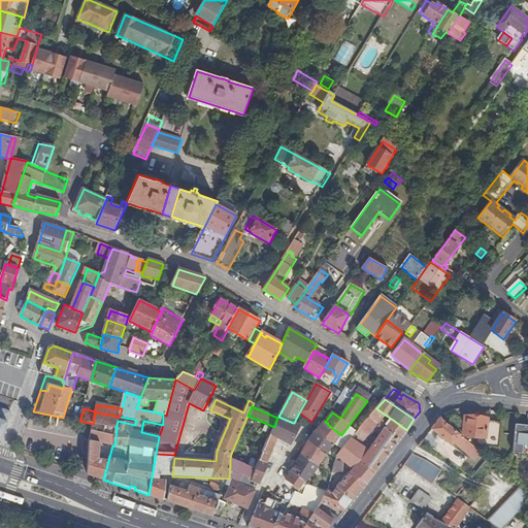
[(0,437),(2,436),(4,433),(11,413),(2,408),(0,415),(0,437)]
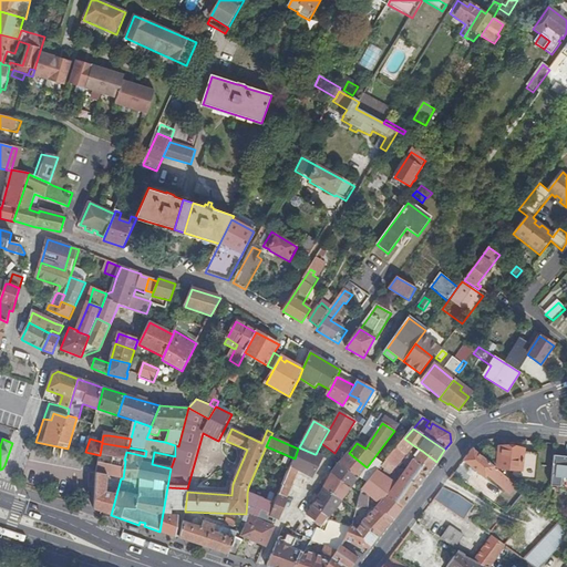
[(405,456),(408,459),(410,455),(408,453),(413,445),(404,439),(398,447),(406,455),(405,456)]
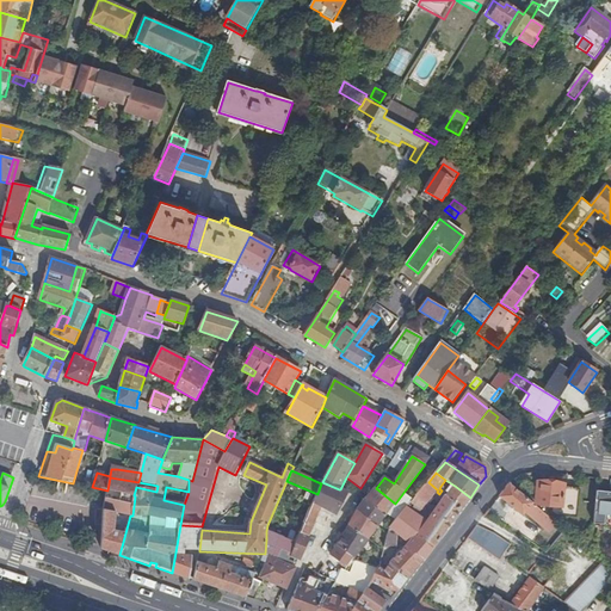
[(110,477),(107,491),(109,491),(104,511),(102,549),(119,555),(130,516),(133,516),(135,497),(134,495),(136,487),(139,482),(110,477)]
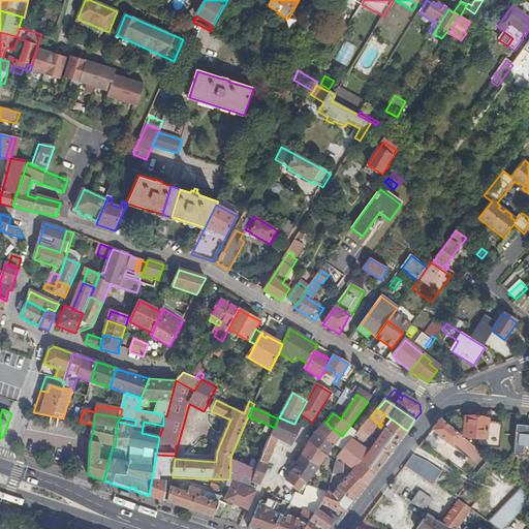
[(478,439),(478,444),(499,447),(502,424),(489,423),(490,418),(465,415),(463,436),(478,439)]
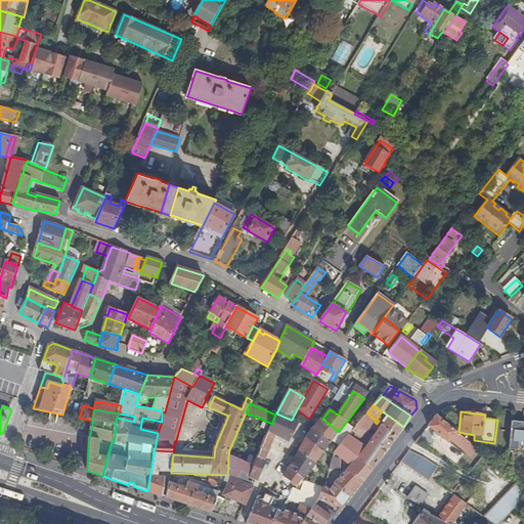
[(276,435),(288,441),(298,423),(292,420),(291,420),(276,413),(275,415),(272,424),(269,431),(276,435)]
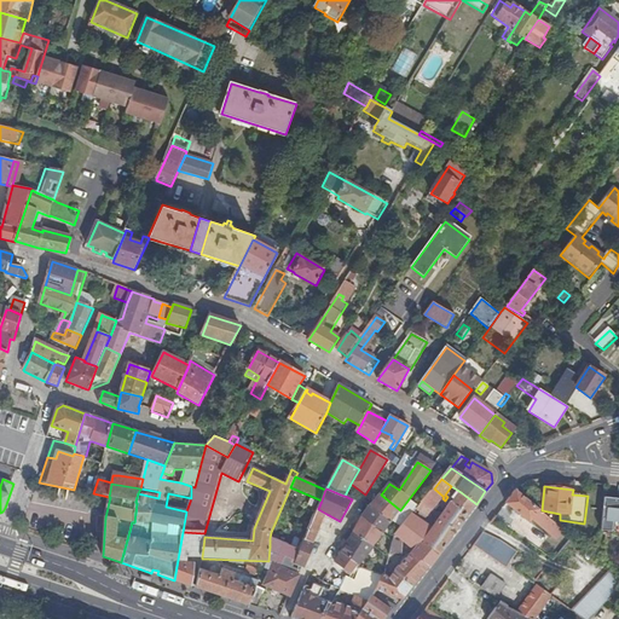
[(411,516),(415,519),(420,513),(428,518),(429,515),(432,516),(437,510),(434,509),(443,498),(444,497),(434,489),(411,516)]
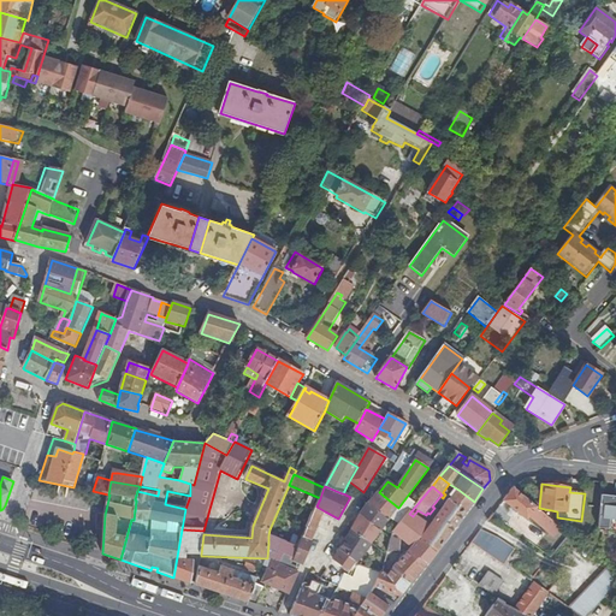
[(562,529),(514,486),(503,501),(527,520),(531,516),(550,533),(554,529),(558,533),(562,529)]
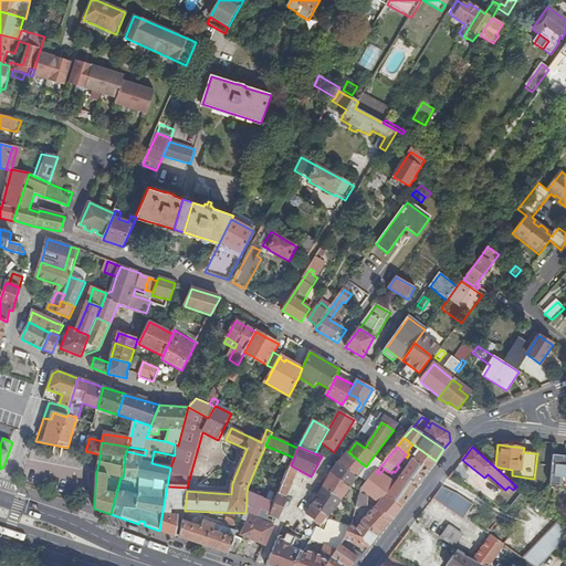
[(412,461),(427,472),(436,461),(421,450),(412,461)]
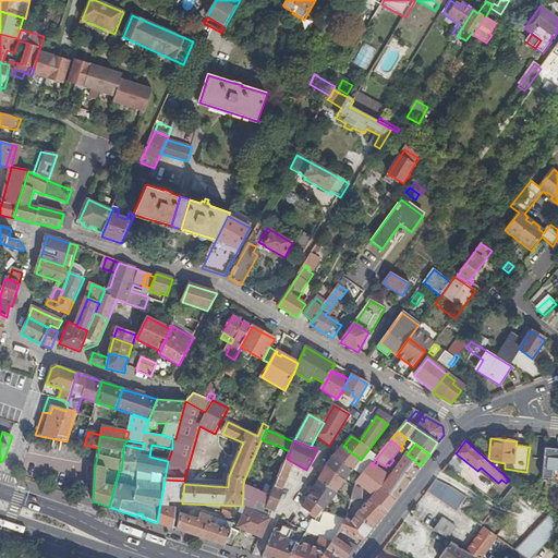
[(335,457),(353,471),(361,460),(343,446),(335,457)]
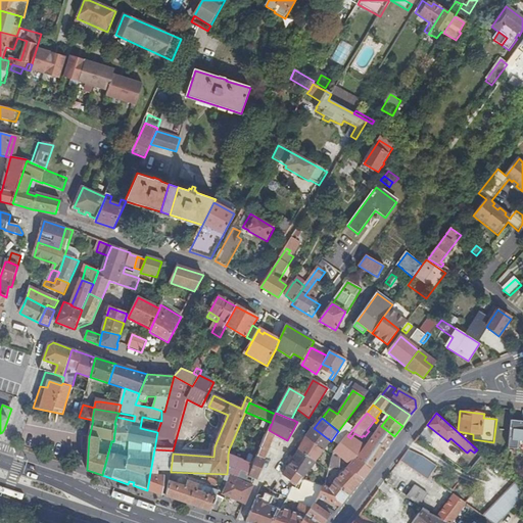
[(522,422),(511,420),(508,448),(514,449),(513,453),(522,454),(522,422)]
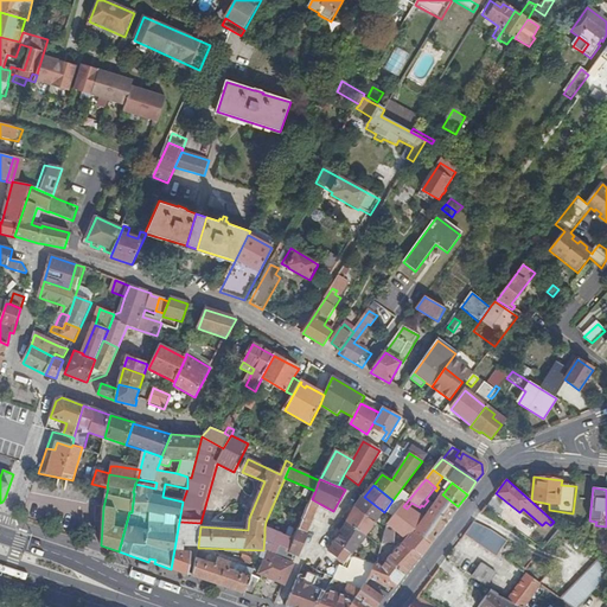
[(406,542),(422,555),(458,508),(458,506),(442,494),(422,522),(416,513),(414,512),(413,512),(398,534),(407,541),(406,542)]
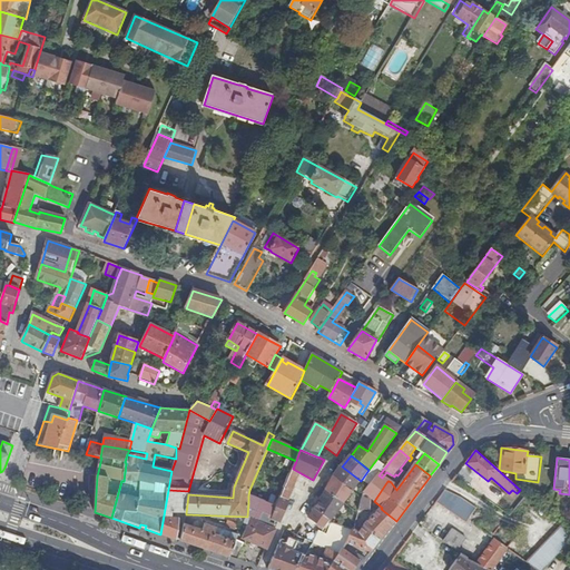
[(334,478),(353,492),(361,481),(342,467),(334,478)]
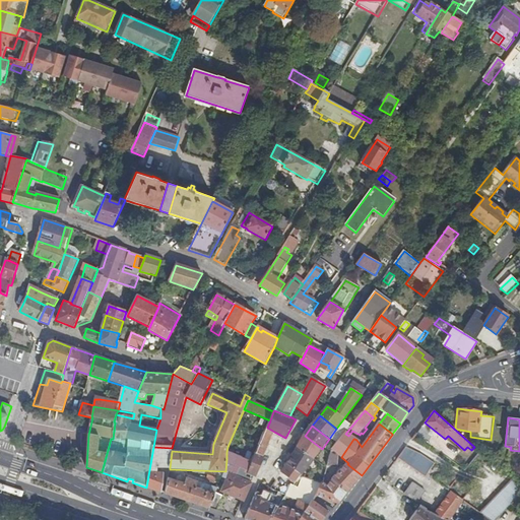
[(267,428),(252,462),(248,474),(252,475),(256,476),(274,432),(267,428)]
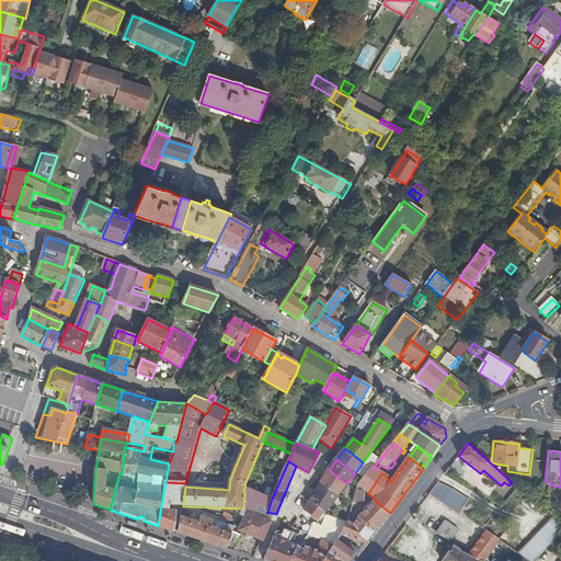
[(365,490),(368,493),(381,473),(376,470),(373,468),(363,479),(358,484),(354,502),(359,503),(364,504),(365,490)]
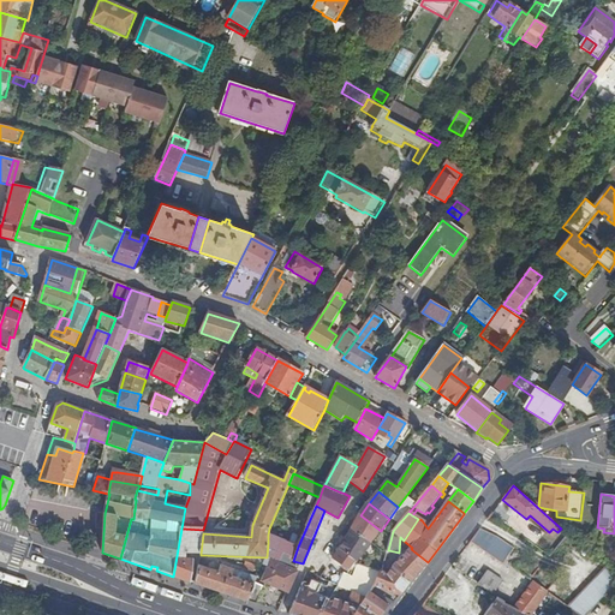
[(351,529),(371,543),(381,531),(360,515),(351,529)]
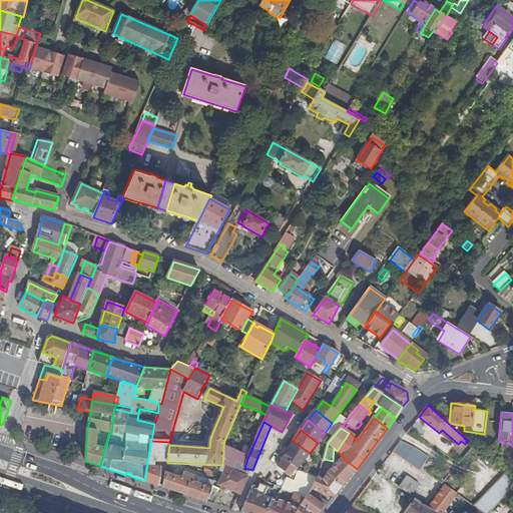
[(286,456),(284,458),(299,469),(310,453),(293,441),(291,439),(282,453),(286,456)]
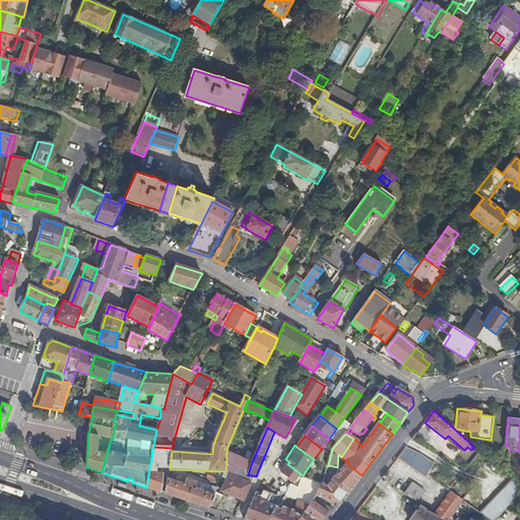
[(153,447),(146,488),(161,494),(164,474),(166,474),(166,473),(154,473),(154,467),(170,468),(172,451),(172,448),(153,447)]
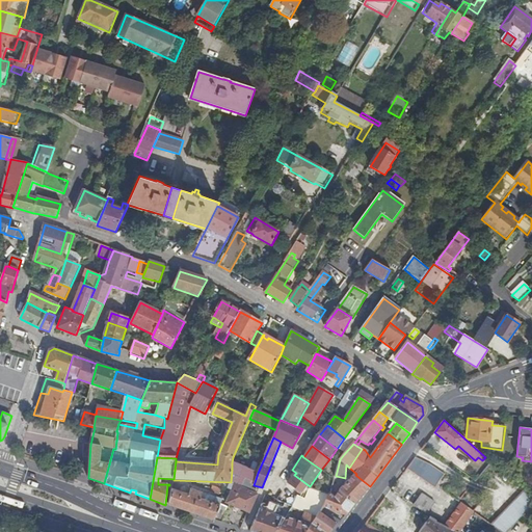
[(231,482),(228,489),(232,491),(227,504),(249,514),(259,495),(257,495),(258,486),(254,485),(258,473),(232,462),(232,470),(231,482)]
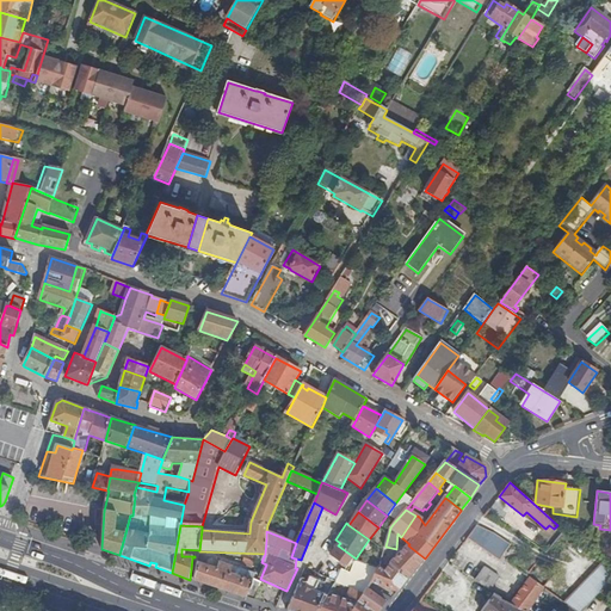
[(332,556),(349,566),(353,561),(356,559),(338,545),(332,556)]
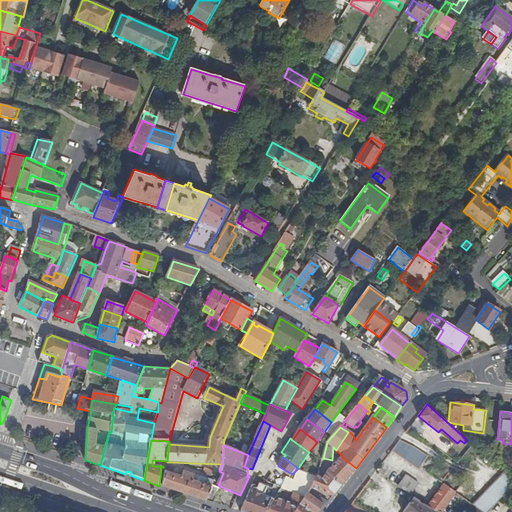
[(318,478),(311,489),(333,497),(356,468),(342,457),(327,473),(324,478),(322,480),(318,477),(318,478)]
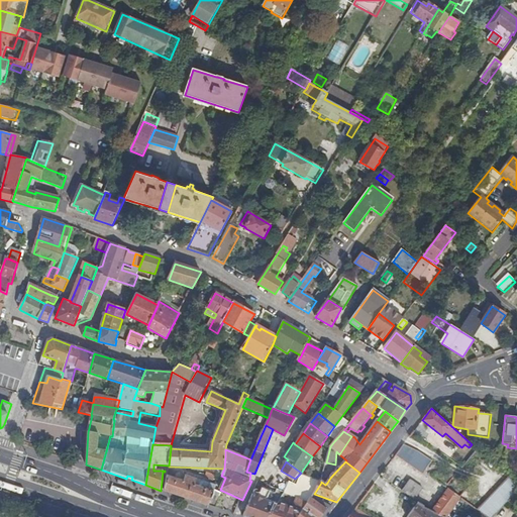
[(168,477),(165,492),(208,506),(214,491),(216,487),(179,475),(176,476),(175,479),(168,477)]
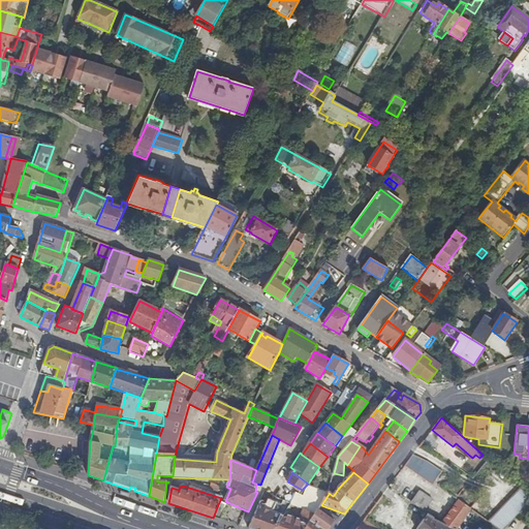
[(299,497),(292,506),(301,509),(315,515),(318,510),(320,507),(321,505),(329,494),(306,486),(302,490),(299,497)]
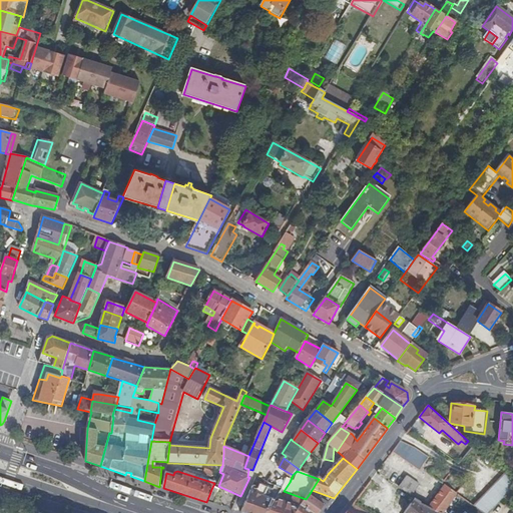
[(512,490),(512,480),(506,474),(473,508),(480,512),(490,512),(504,499),(512,490)]
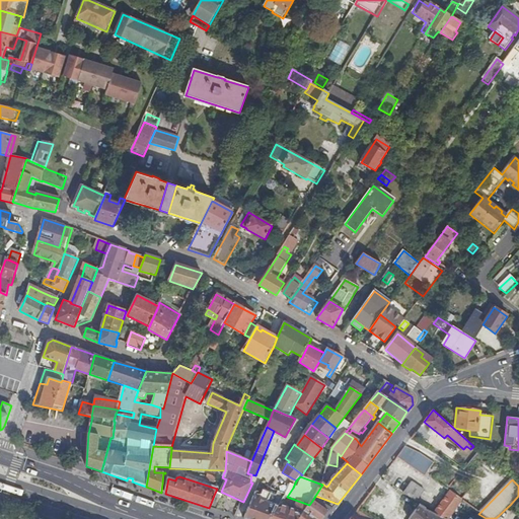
[(425,493),(412,484),(403,495),(417,504),(425,493)]
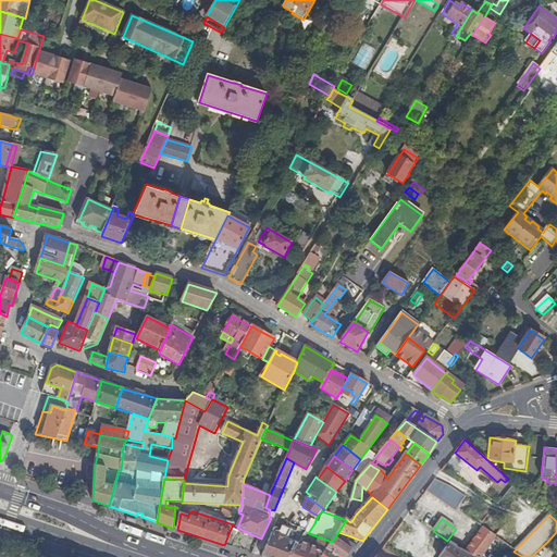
[(481,556),(496,537),(472,520),(468,525),(479,534),(466,552),(474,556),(481,556)]
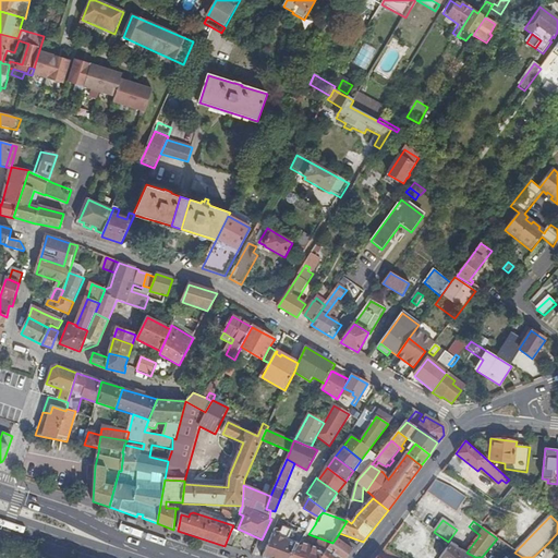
[(279,537),(273,535),(263,557),(291,557),(308,534),(300,530),(299,533),(283,528),(279,537)]
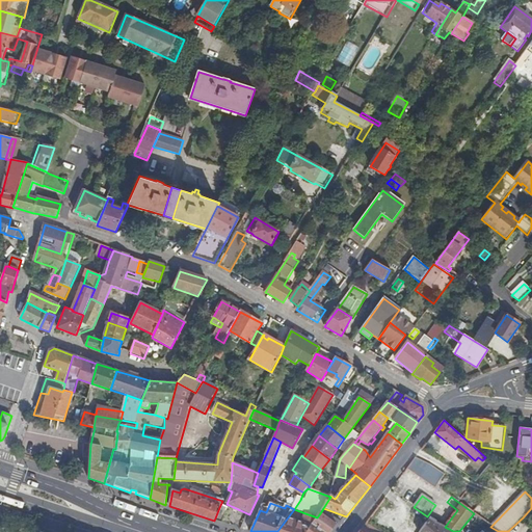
[(220,505),(214,521),(222,524),(229,508),(220,505)]
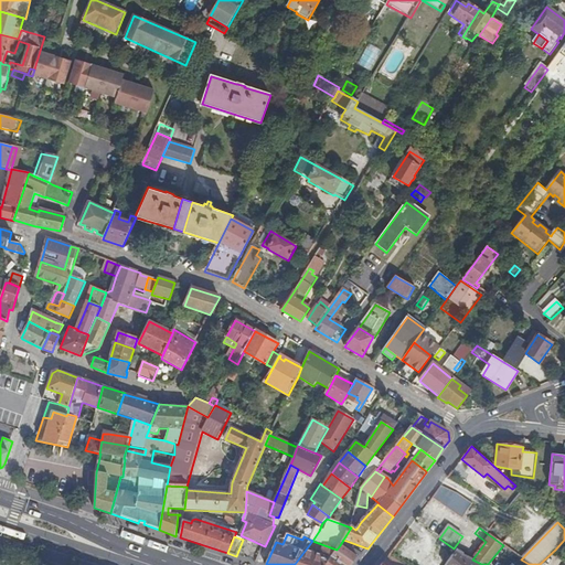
[(312,541),(295,564),(326,564),(332,556),(337,550),(321,544),(312,541)]
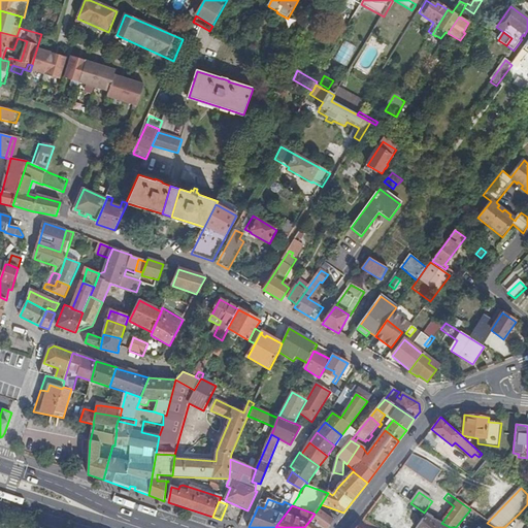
[(318,509),(315,514),(310,520),(322,527),(327,527),(333,520),(320,512),(318,509)]
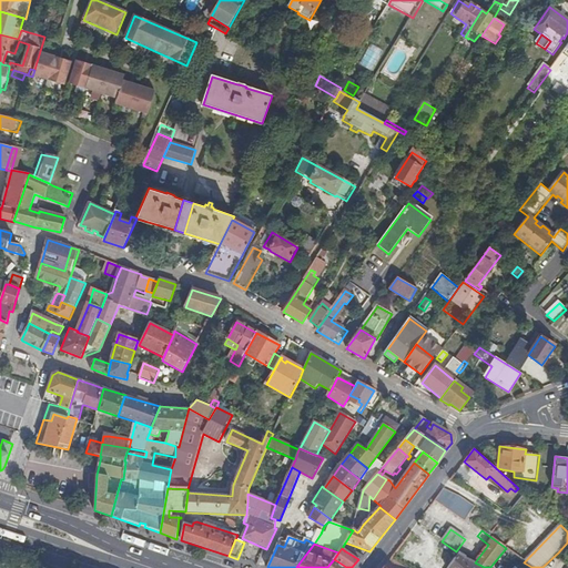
[(484,567),(475,563),(466,559),(466,557),(459,554),(449,567),(484,567)]
